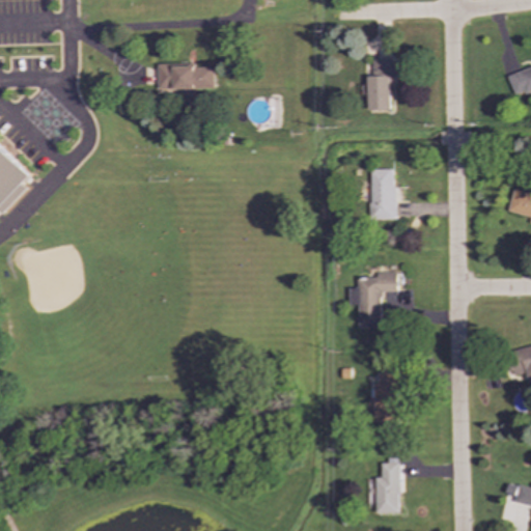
[(391,110),(390,59),(372,59),(372,76),(367,77),(367,111),(391,110)]
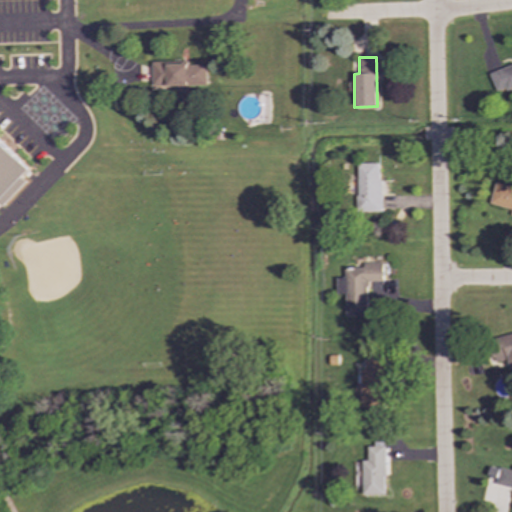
[(206,85),(206,64),(151,64),(151,86),(206,85)]
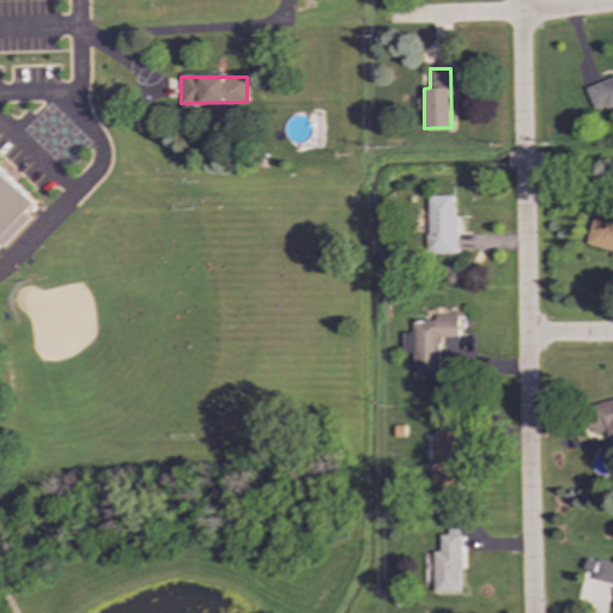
[(612,77),(586,87),(595,113),(612,105),(612,77)]
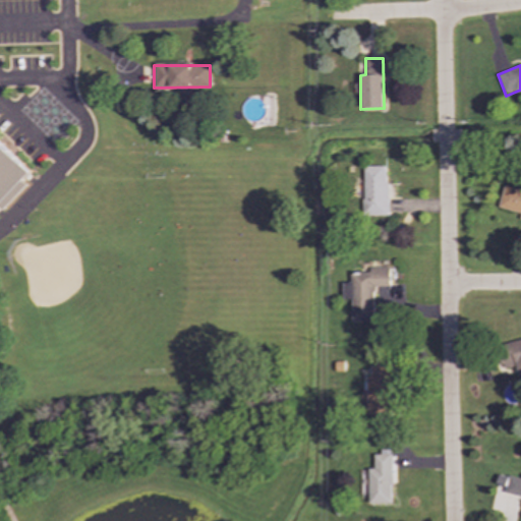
[(0,208),(27,181),(29,172),(0,141),(0,208)]
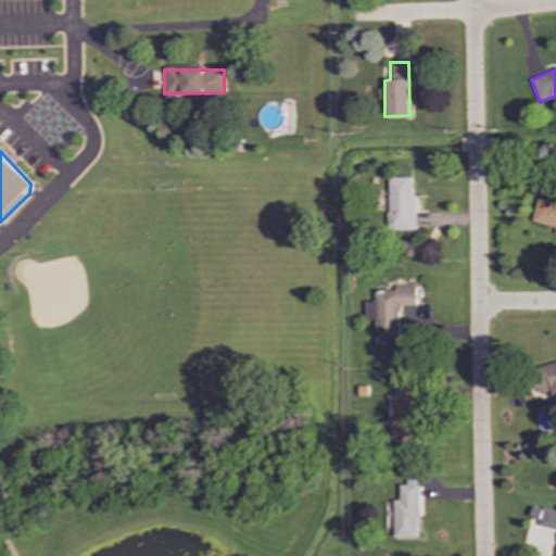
[(413,177),(388,178),(389,231),(414,230),(413,177)]
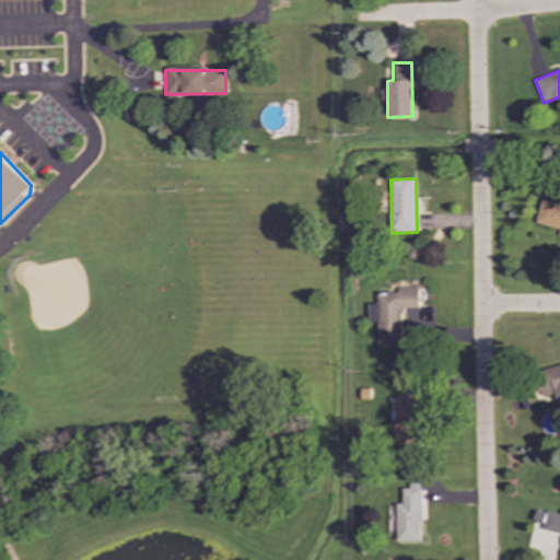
[(535,223),(559,228),(559,232),(559,236),(559,205),(540,200),(535,223)]
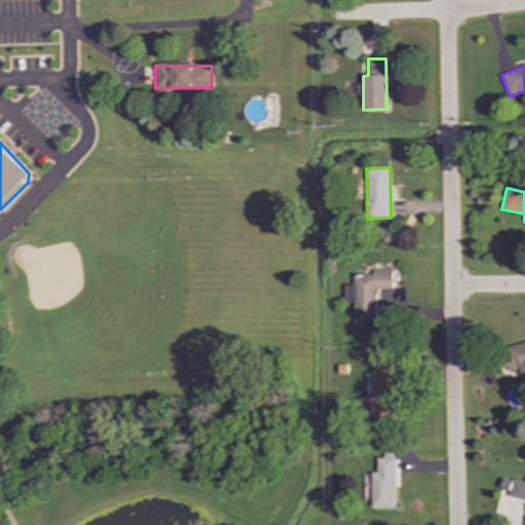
[(355,325),(377,324),(376,289),(393,288),(393,269),(372,270),(372,275),(354,275),(354,285),(346,285),(346,301),(355,301),(355,325)]
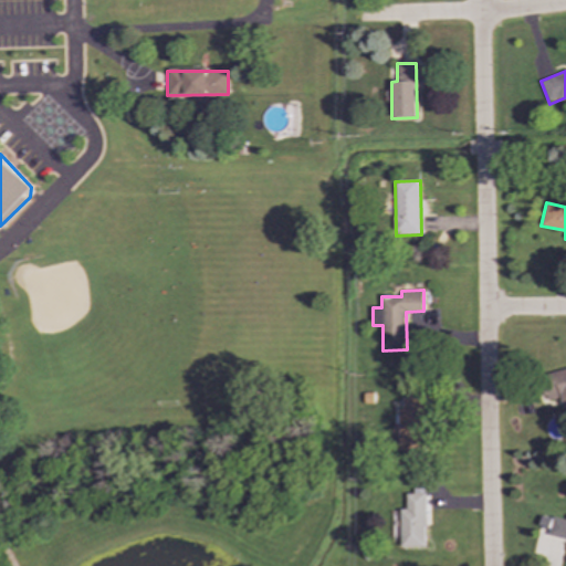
[(565,369),(542,375),(547,400),(562,397),(564,409),(565,408),(565,369)]
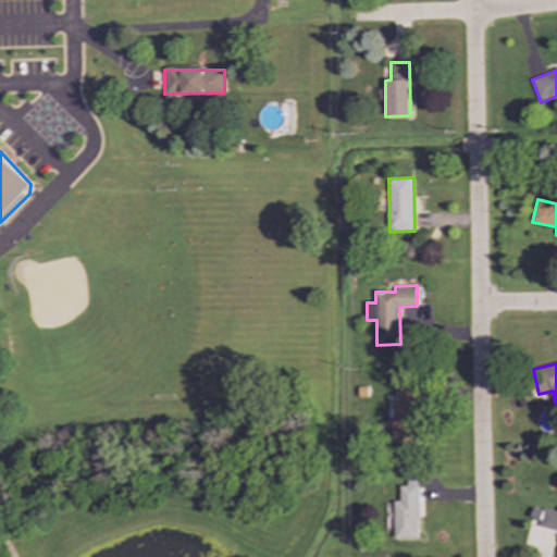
[(392,403),(393,444),(419,444),(418,391),(396,391),(397,403),(392,403)]
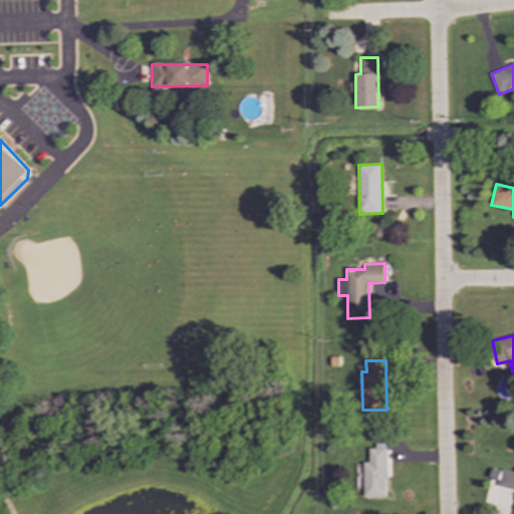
[(363,463),(364,497),(388,497),(387,449),(369,449),(369,462),(363,463)]
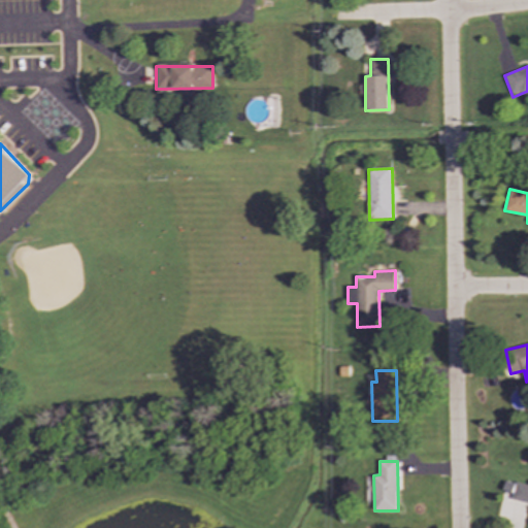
[(502,492),(514,494),(513,500),(527,502),(527,485),(504,481),(502,492)]
